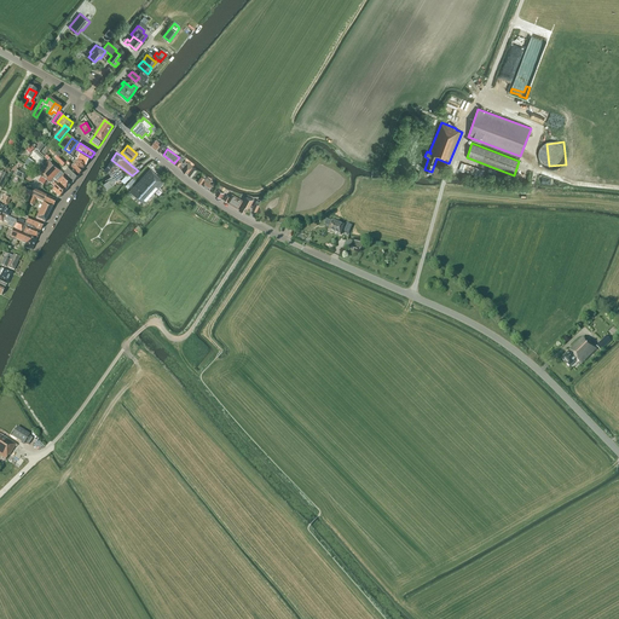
[(86,167),(90,158),(81,154),(77,160),(86,167)]
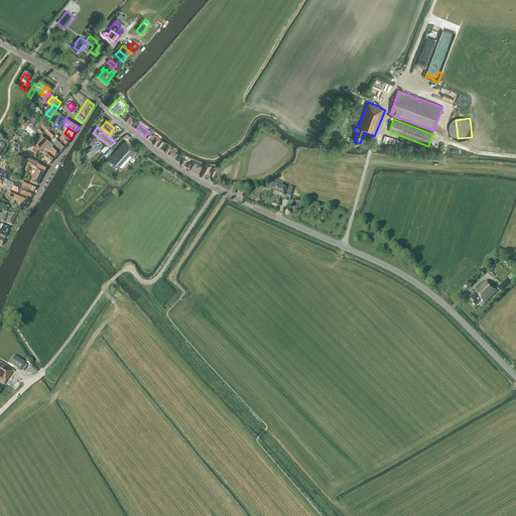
[(150,130),(148,132),(145,136),(148,139),(152,135),(153,132),(150,130)]
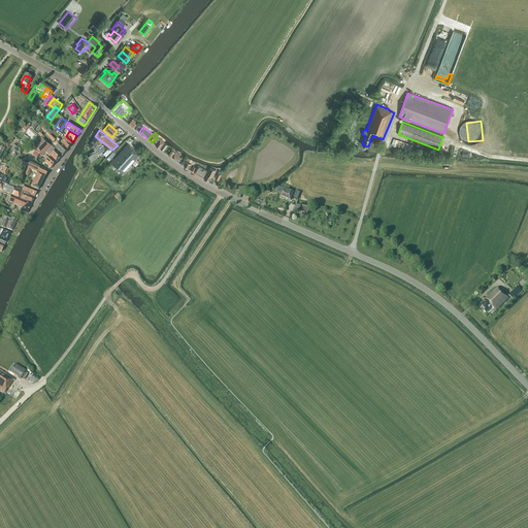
[(20,140),(25,143),(28,138),(24,135),(20,140)]
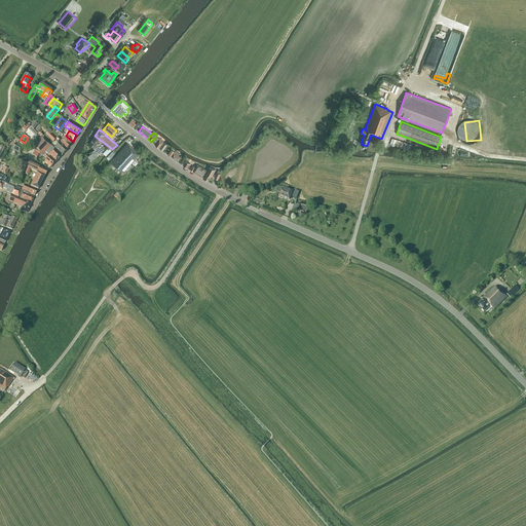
[(101,144),(103,142),(95,136),(88,145),(95,149),(92,151),(89,153),(90,154),(88,155),(91,159),(95,158),(96,157),(97,156),(98,155),(98,154),(98,153),(105,149),(101,144)]
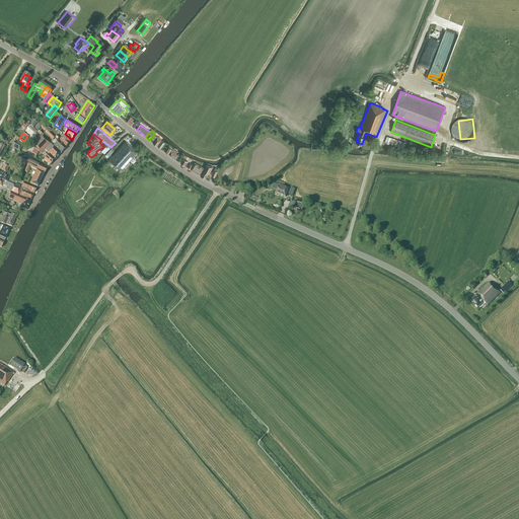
[(65,135),(62,138),(68,144),(71,140),(65,135)]
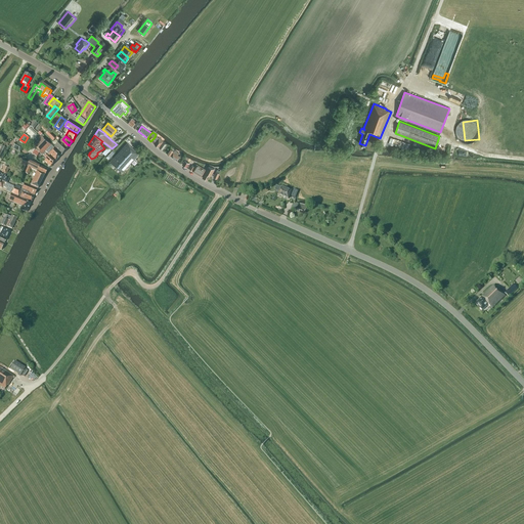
[(159,147),(163,141),(157,136),(153,142),(159,147)]
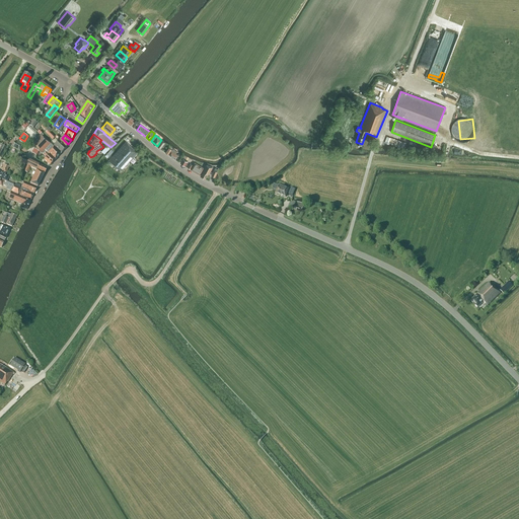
[(387,135),(385,141),(403,148),(405,142),(387,135)]
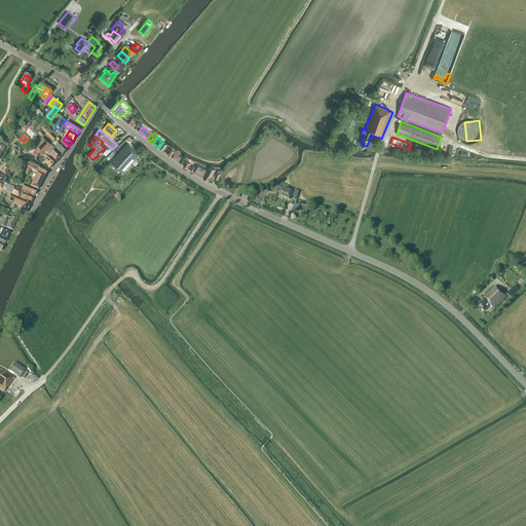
[(42,156),(42,155),(45,153),(49,157),(55,162),(62,156),(54,149),(51,146),(43,138),(41,139),(40,138),(39,140),(37,139),(31,145),(42,156)]
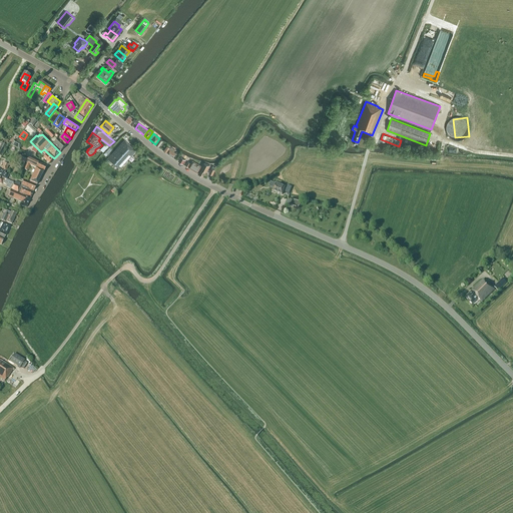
[(67,142),(61,136),(58,139),(65,145),(68,142),(67,142)]
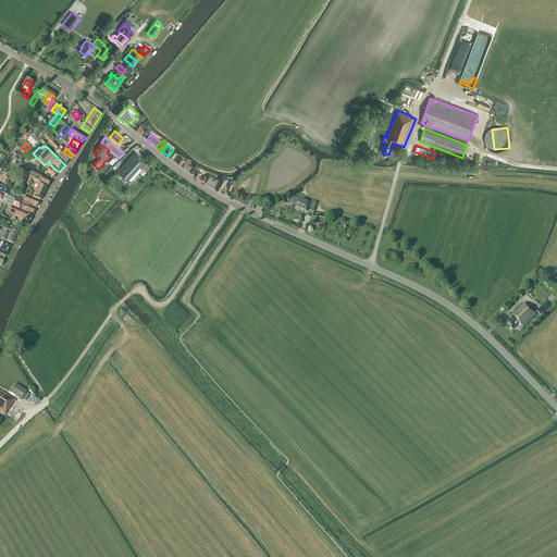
[(26,151),(23,149),(22,151),(20,150),(17,153),(15,152),(12,158),(21,162),(25,153),(26,151)]
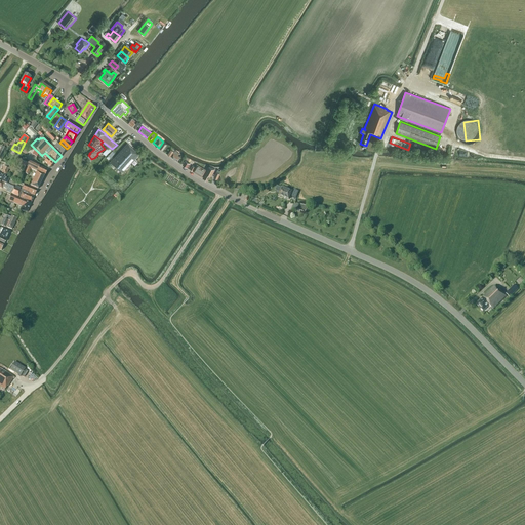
[(62,155),(67,150),(59,143),(54,148),(62,155)]
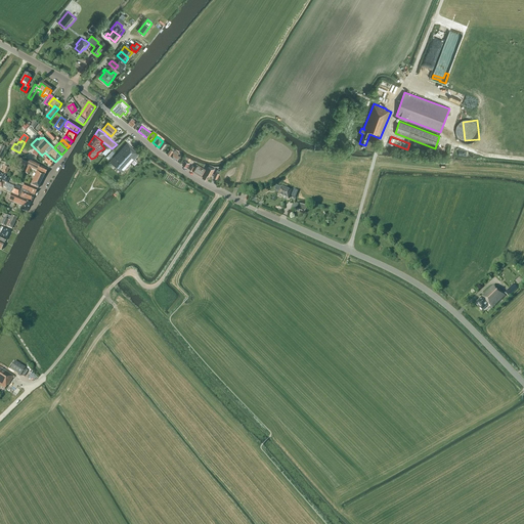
[(127,143),(111,162),(122,172),(139,154),(127,143)]
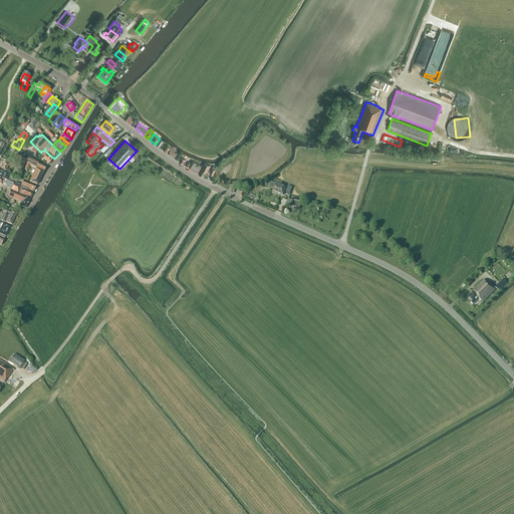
[(176,151),(172,148),(169,145),(164,151),(174,158),(177,154),(175,152),(176,151)]
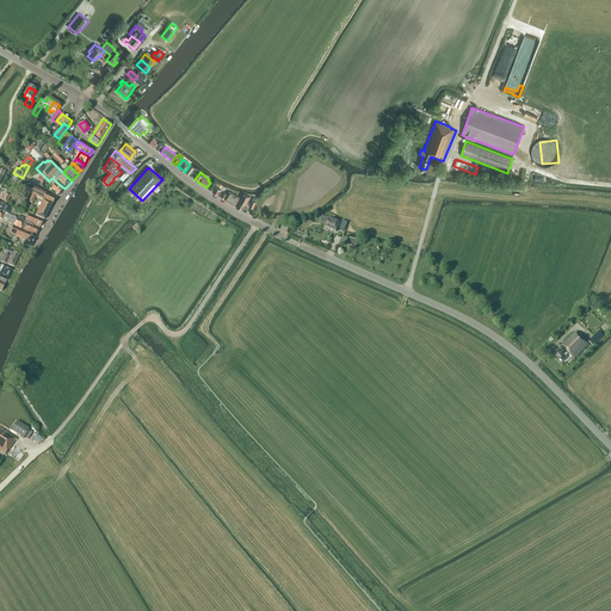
[(49,180),(51,183),(55,185),(51,189),(59,195),(65,189),(57,183),(53,178),(49,180)]
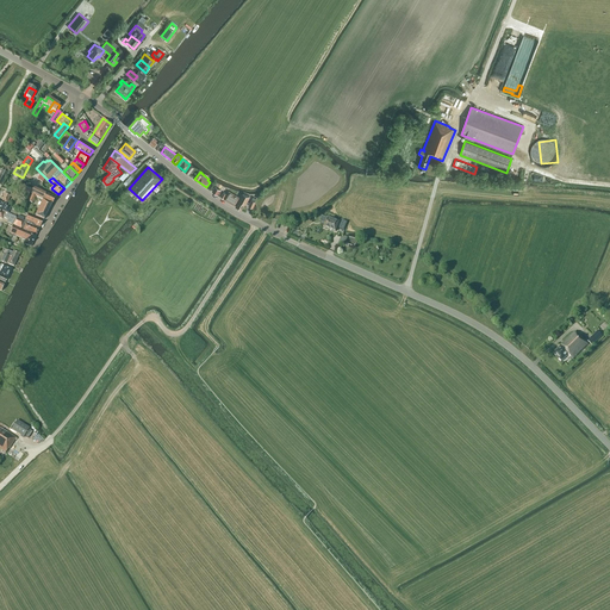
[(26,201),(31,191),(20,185),(16,195),(19,198),(26,201)]
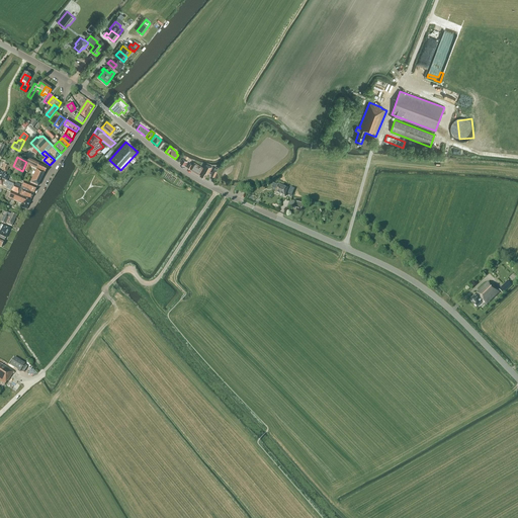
[(44,174),(47,169),(28,160),(26,164),(44,174)]
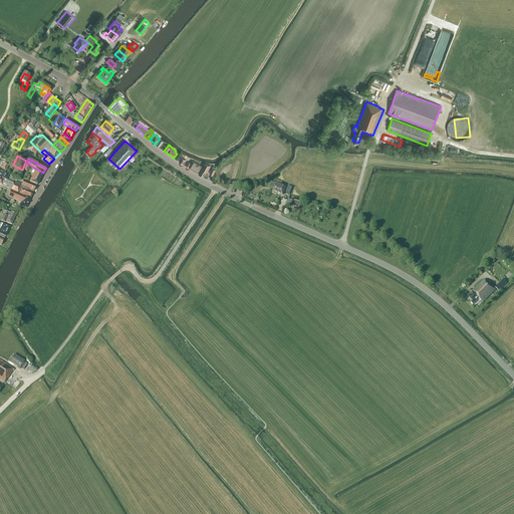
[(188,163),(186,166),(189,168),(198,174),(202,167),(193,161),(191,164),(188,163)]
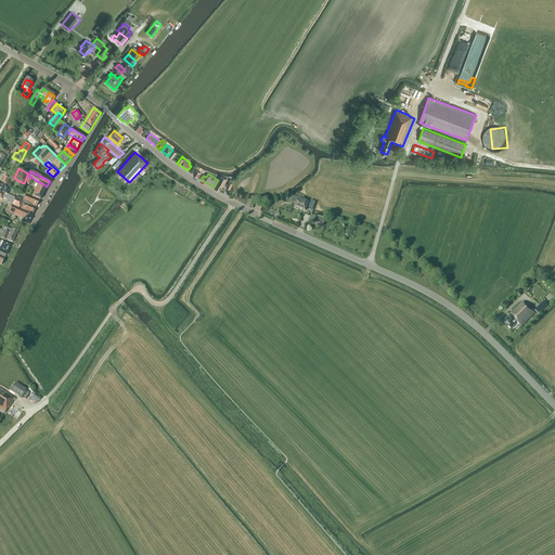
[(215,189),(219,191),(223,183),(224,184),(228,179),(220,177),(215,189)]
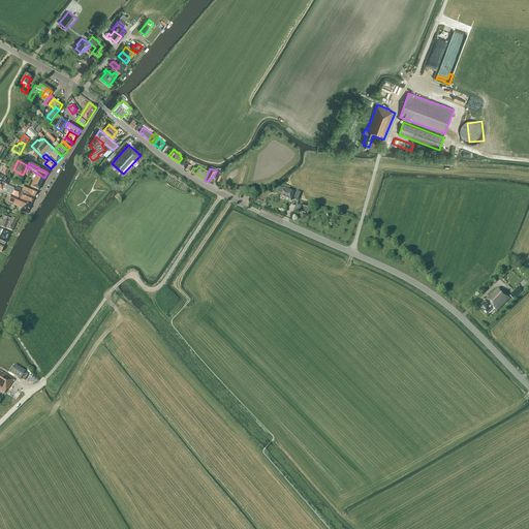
[(0,182),(6,185),(9,180),(0,175),(0,182)]
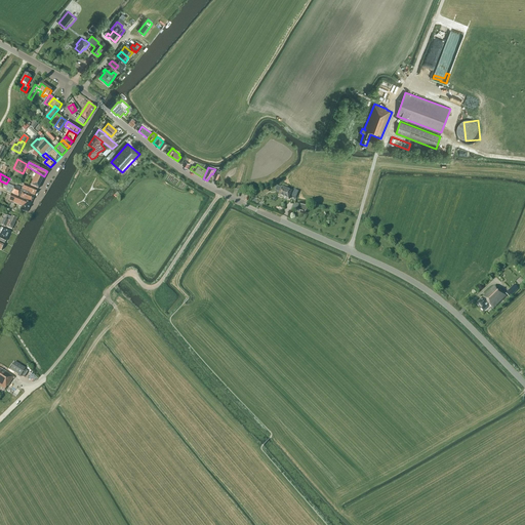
[(38,189),(44,176),(37,173),(31,186),(38,189)]
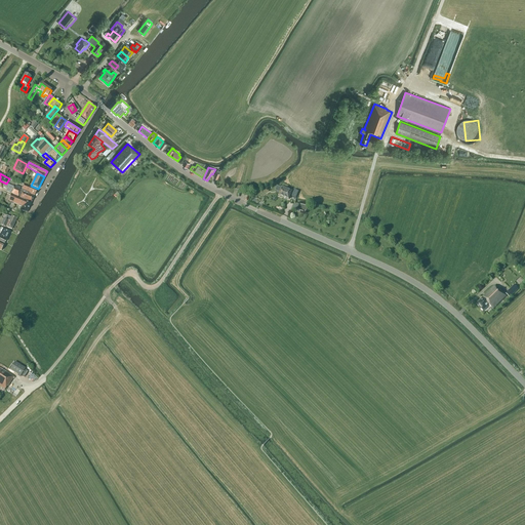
[(6,184),(0,180),(1,182),(0,183),(0,182),(0,188),(1,189),(2,188),(7,190),(6,192),(10,194),(13,187),(8,185),(6,184)]
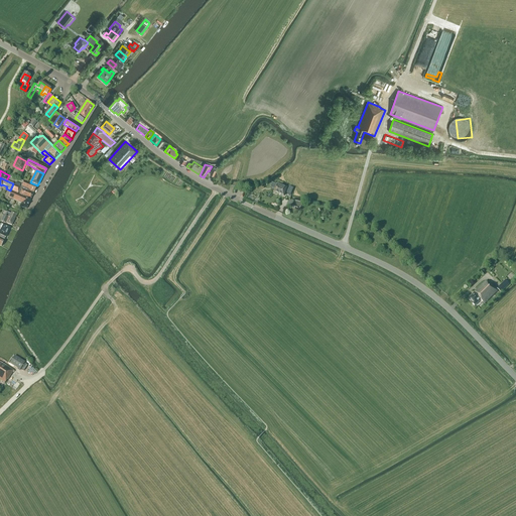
[(28,190),(29,190),(34,192),(37,187),(24,181),(21,186),(13,184),(11,190),(19,195),(31,199),(33,194),(28,190)]
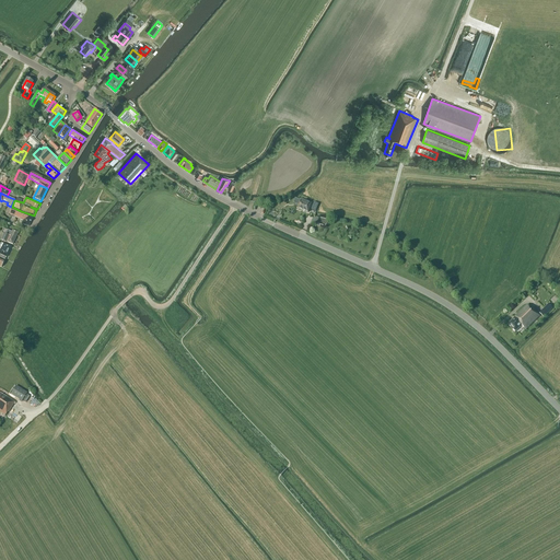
[(307,213),(312,203),(301,199),(298,209),(307,213)]
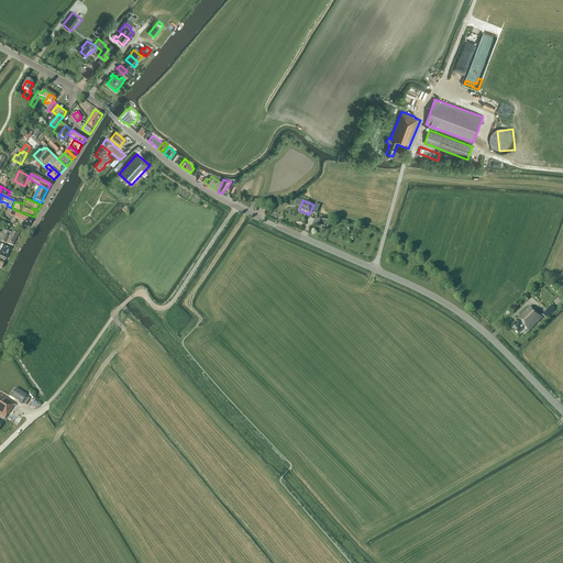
[(33,219),(12,209),(9,216),(20,220),(20,221),(23,222),(22,225),(29,228),(33,219)]
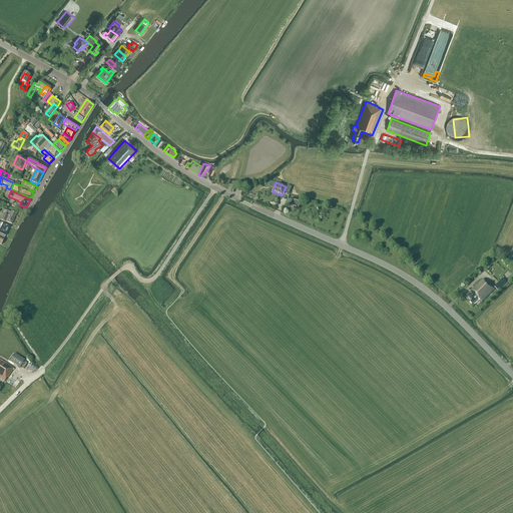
[(11,224),(14,218),(17,213),(11,211),(10,213),(7,211),(4,210),(3,213),(4,214),(1,219),(11,224)]
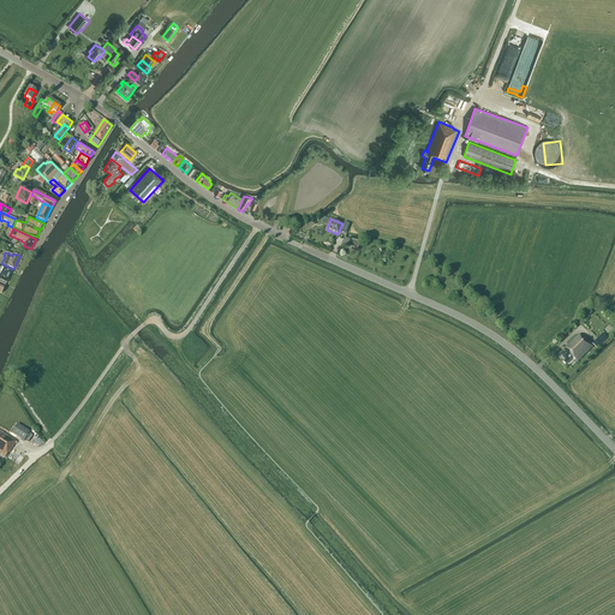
[(12,273),(4,268),(1,267),(0,268),(0,273),(1,274),(0,275),(0,280),(7,284),(12,273)]
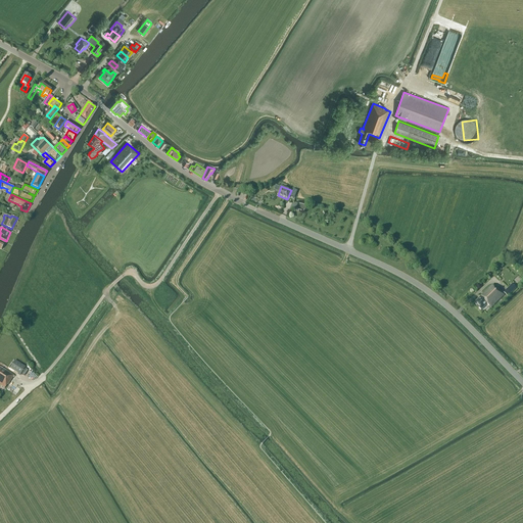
[(508,297),(517,288),(514,284),(504,293),(508,297)]
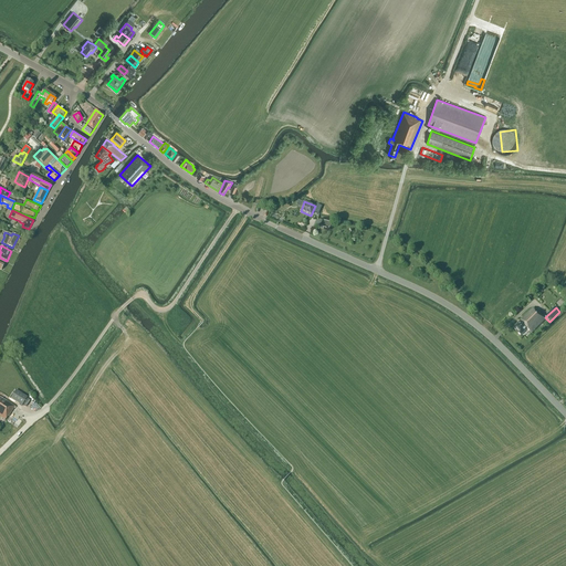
[(532,334),(546,320),(537,312),(533,308),(520,322),(521,322),(514,328),(519,333),(519,334),(521,336),(527,329),(532,334)]
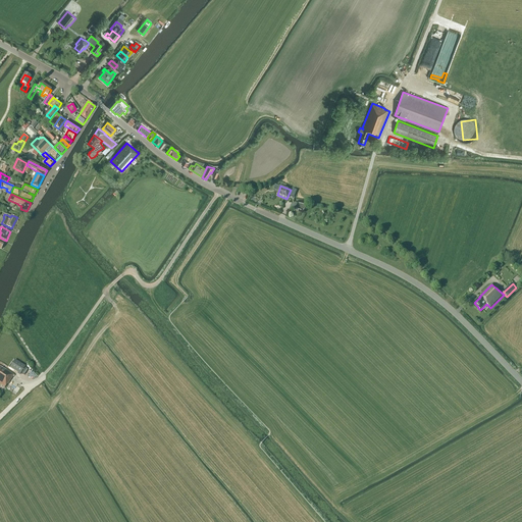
[(10,368),(20,374),(25,367),(14,360),(10,368)]
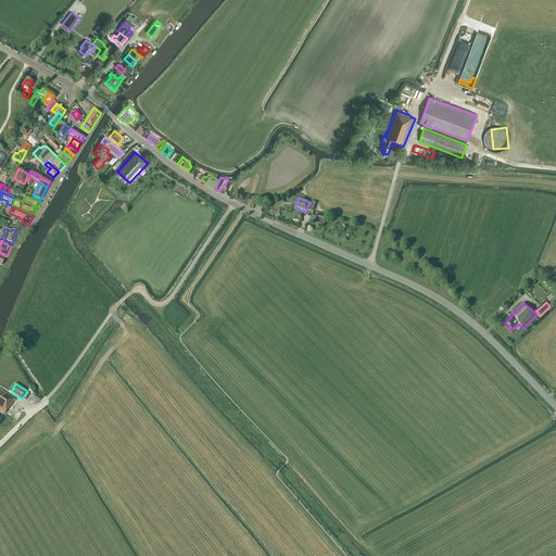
[(9,409),(15,400),(0,390),(0,409),(5,413),(8,409),(9,409)]
